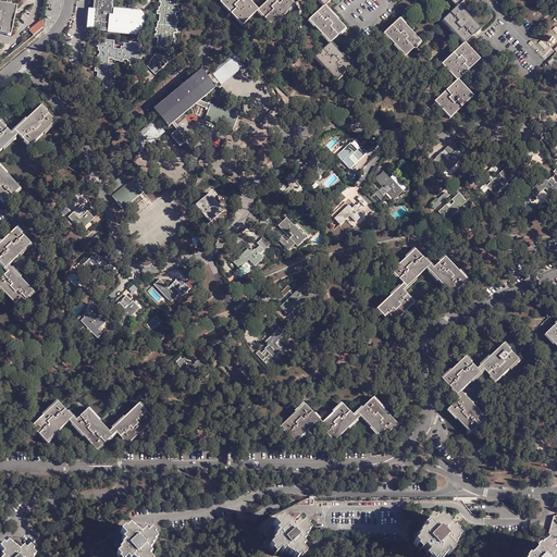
[(110,0),(95,0),(95,13),(89,13),(88,28),(122,32),(124,16),(113,15),(109,15),(110,0)]
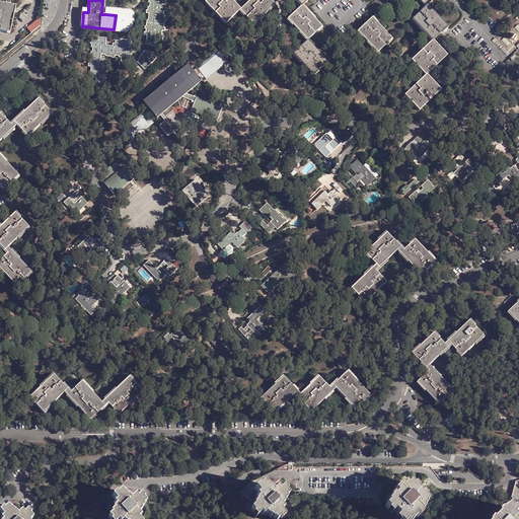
[(162,1),(157,0),(156,0),(157,3),(151,2),(151,8),(150,9),(149,17),(151,17),(149,26),(148,26),(147,39),(149,39),(148,46),(154,47),(154,48),(160,48),(161,41),(163,41),(164,34),(163,33),(165,22),(163,21),(164,14),(165,15),(166,8),(162,7),(162,1)]
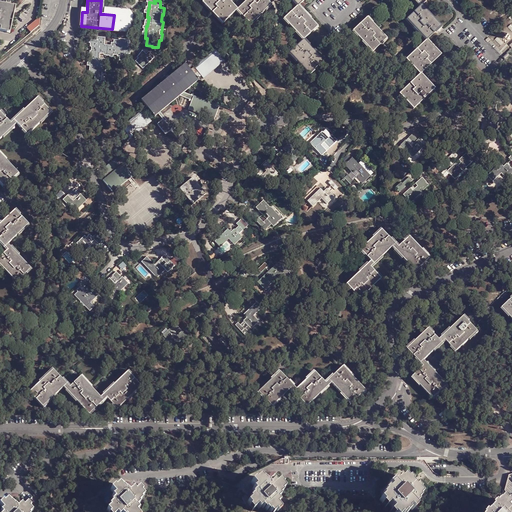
[(223,25),(230,19),(221,9),(228,2),(225,0),(209,0),(204,5),(223,25)]
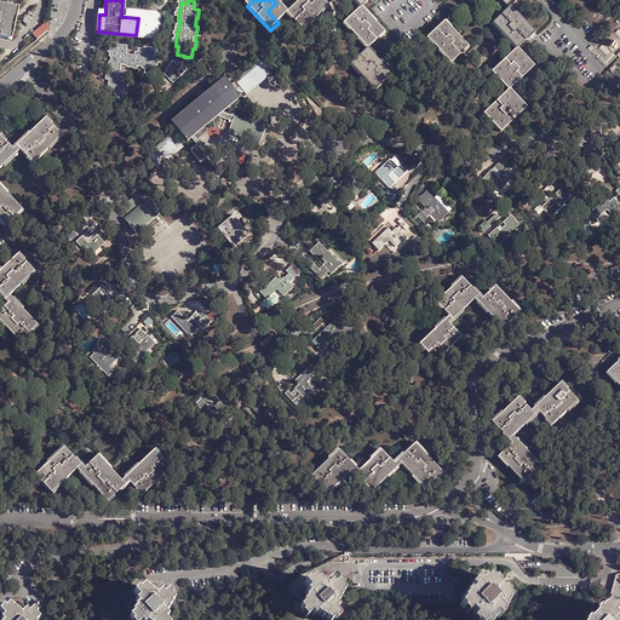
[(287,15),(303,32),(329,7),(322,0),(306,0),(311,7),(304,13),(296,6),(287,15)]
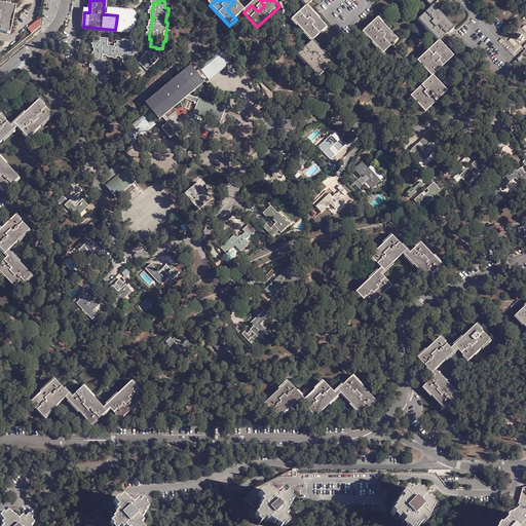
[(260,0),(256,0),(251,5),(258,11),(264,6),(260,0)]
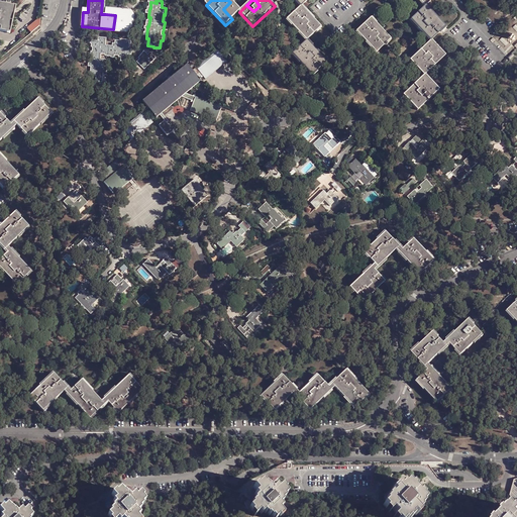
[(230,2),(223,9),(232,19),(239,12),(230,2)]
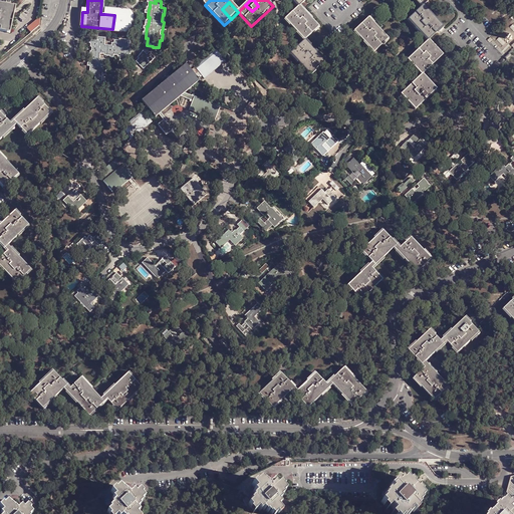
[(16,9),(0,5),(0,28),(5,30),(15,32),(18,16),(15,16),(16,9)]
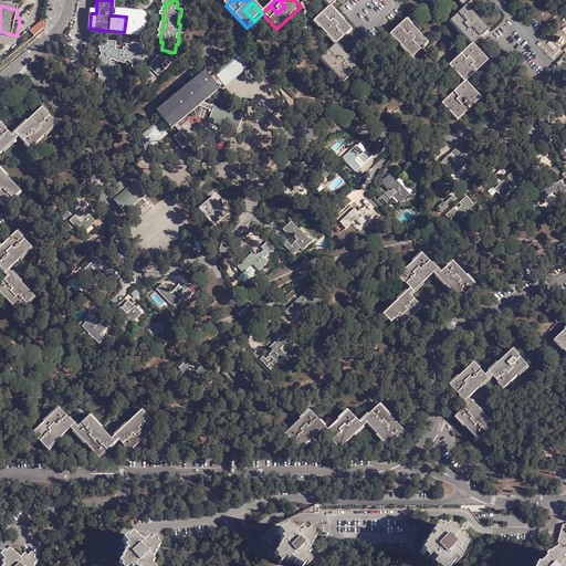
[(332,7),(324,13),(346,37),(354,30),(332,7)]
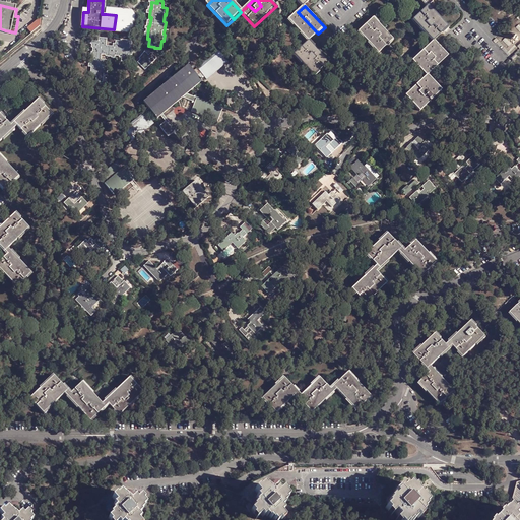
[(429,7),(424,13),(443,35),(450,28),(429,7)]
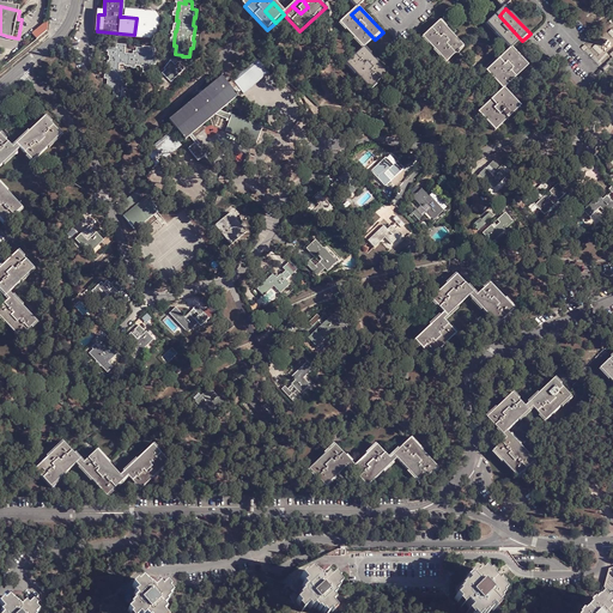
[(343,23),(366,48),(375,40),(351,14),(343,23)]
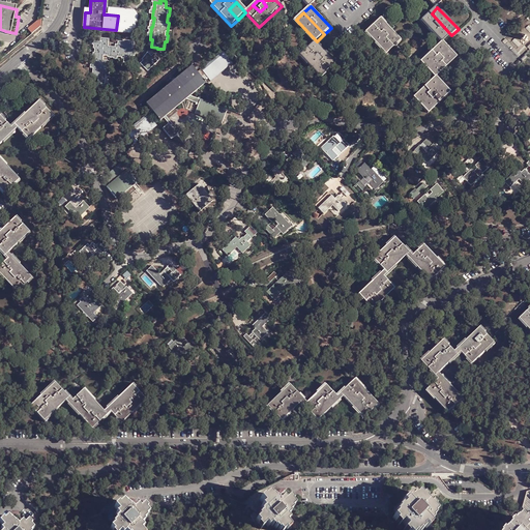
[(120,13),(118,30),(130,31),(131,26),(133,26),(134,20),(131,20),(131,15),(120,13)]
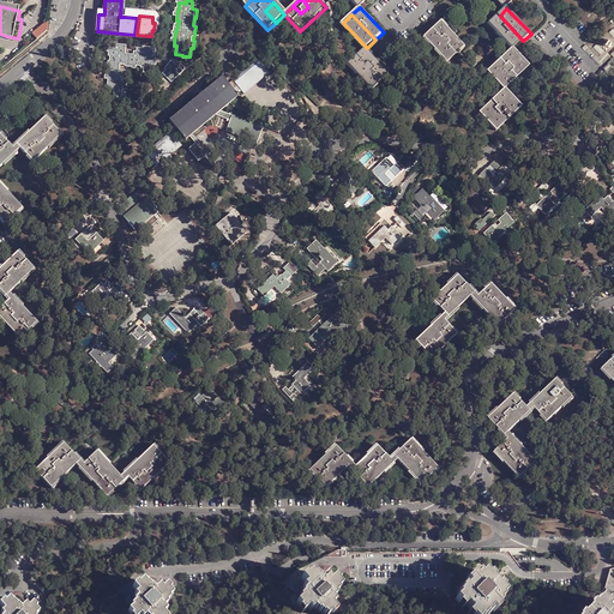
[(491,25),(515,50),(523,41),(500,16),(491,25)]
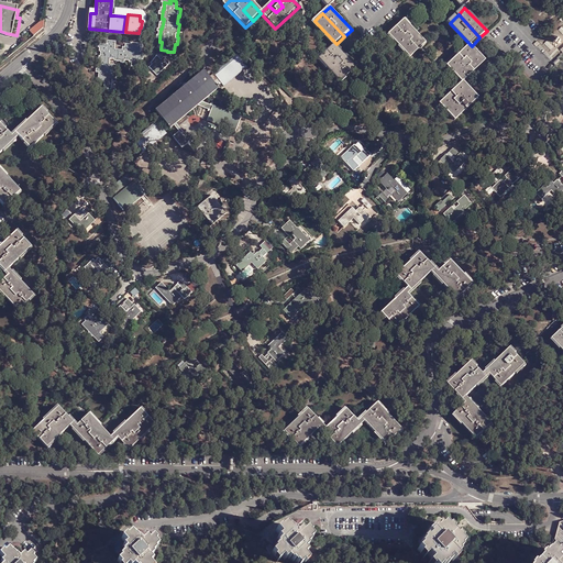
[(28,32),(33,37),(43,29),(44,19),(28,32)]
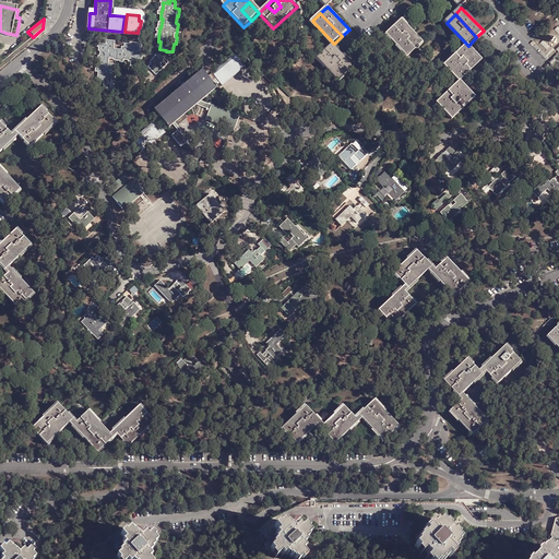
[(387,35),(409,59),(417,50),(406,39),(414,31),(403,20),(387,35)]
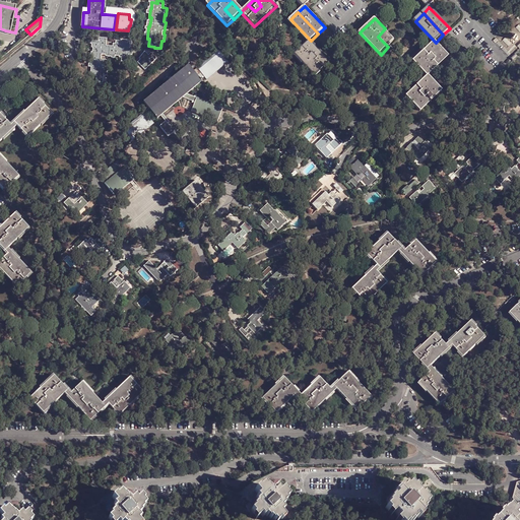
[(519,21),(498,43),(518,63),(519,60),(519,21)]
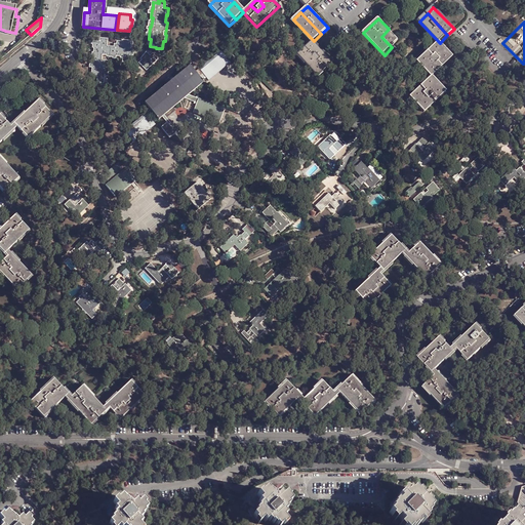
[(389,29),(381,37),(392,47),(399,40),(389,29)]
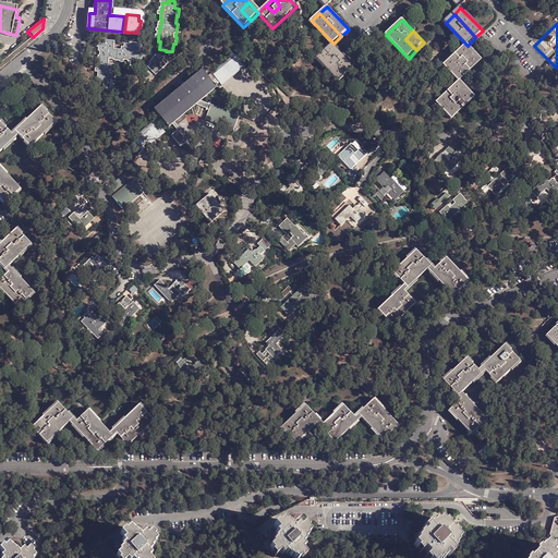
[(213,39),(203,47),(210,56),(220,48),(213,39)]
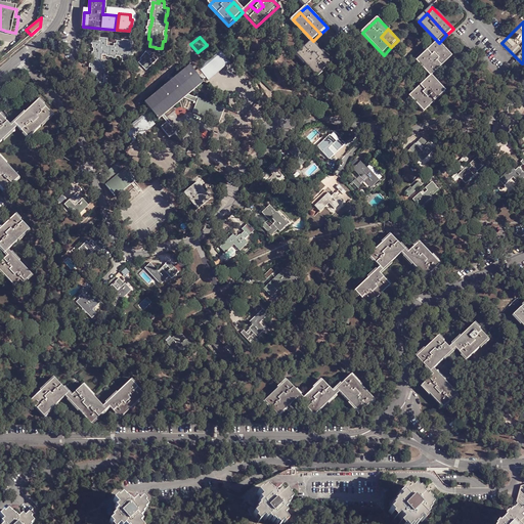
[(96,83),(103,84),(104,76),(107,77),(107,70),(105,70),(106,61),(100,60),(101,55),(108,56),(108,58),(116,58),(116,56),(123,57),(122,62),(129,63),(131,56),(134,57),(134,50),(131,50),(131,43),(124,42),(123,45),(117,44),(116,48),(114,48),(113,50),(105,49),(106,40),(99,40),(99,44),(92,44),(92,50),(93,50),(93,56),(91,56),(89,69),(91,70),(91,77),(96,78),(96,83)]
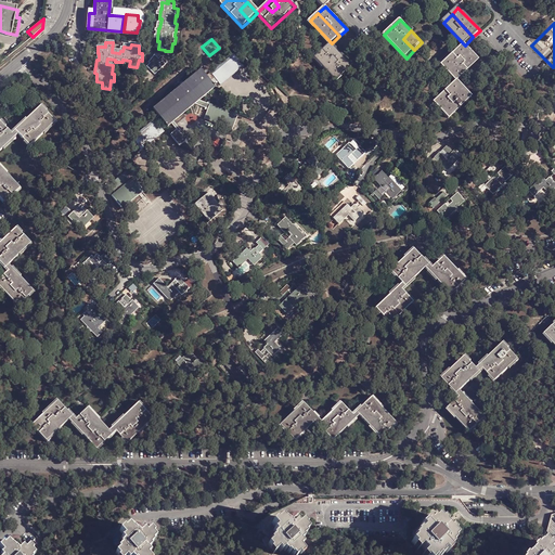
[(332,43),(314,59),(337,81),(352,66),(346,57),(337,65),(331,59),(338,51),(332,43)]
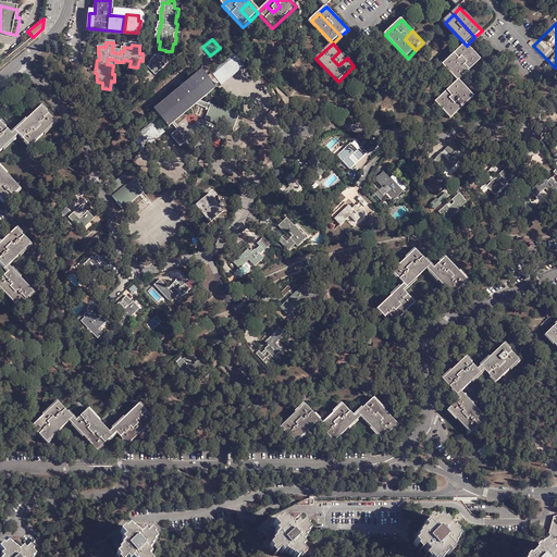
[(467,46),(455,56),(463,63),(473,52),(467,46)]
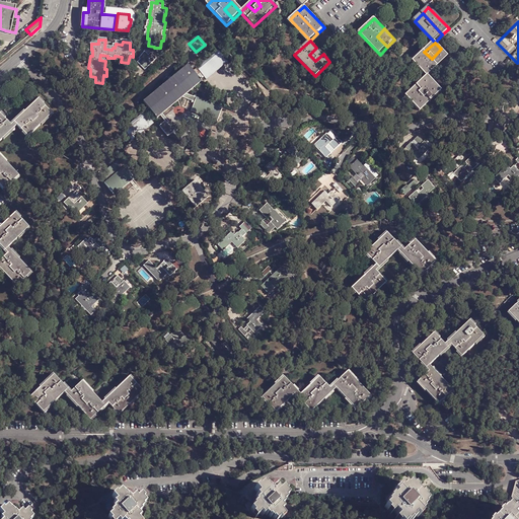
[(323,54),(316,48),(309,55),(315,61),(323,54)]
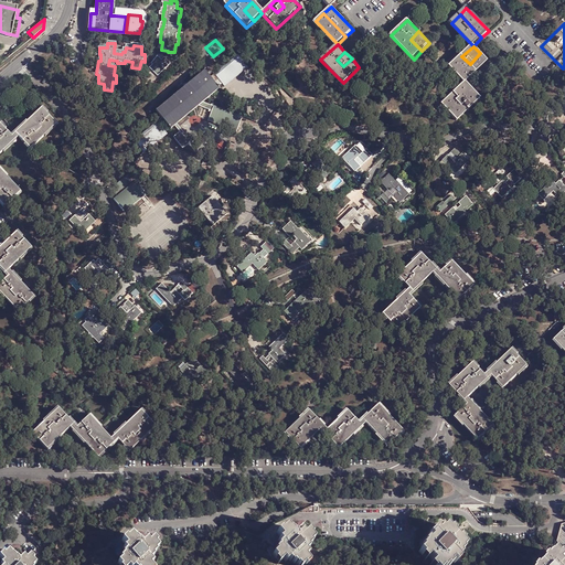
[(450,67),(465,83),(488,61),(480,53),(470,64),(461,56),(450,67)]
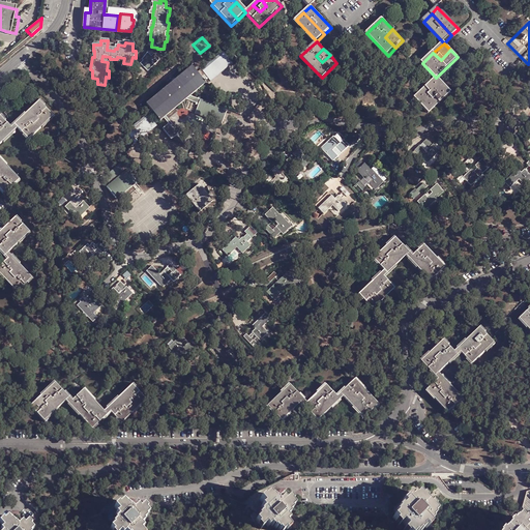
[(224,52),(202,70),(212,83),(234,63),(224,52)]
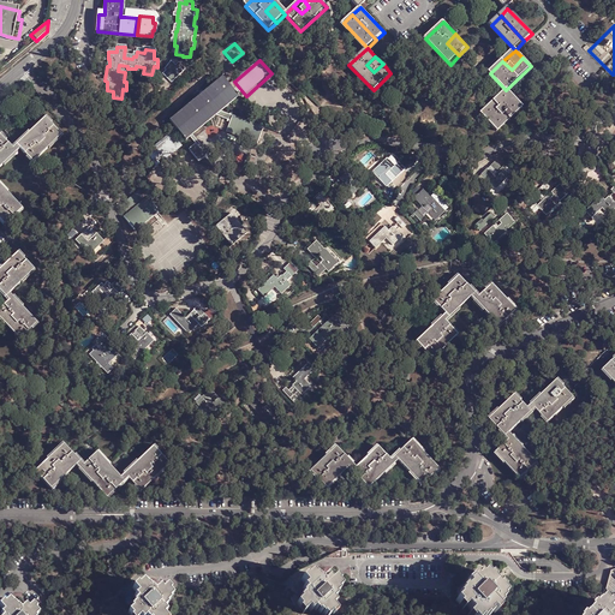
[(145,153),(157,166),(183,147),(177,137),(180,133),(187,139),(216,115),(231,121),(227,133),(258,144),(264,127),(221,112),(239,96),(222,77),(171,121),(177,127),(145,153)]
